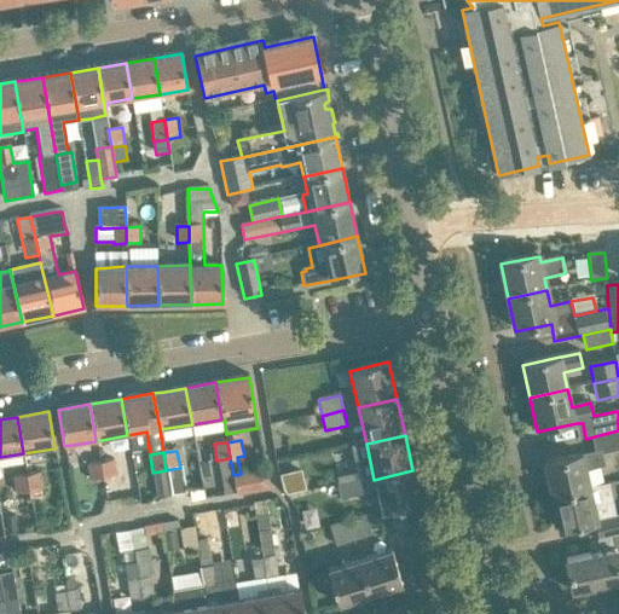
[(605,468),(602,455),(601,452),(583,457),(582,456),(544,464),(553,498),(588,490),(583,473),(605,468)]
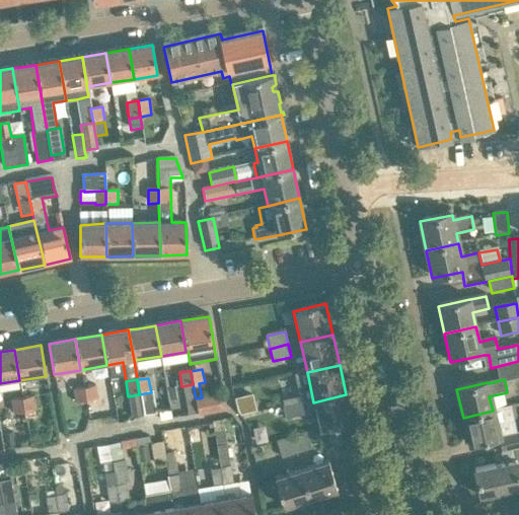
[(193,384),(182,386),(188,416),(198,415),(196,401),(196,398),(193,384)]
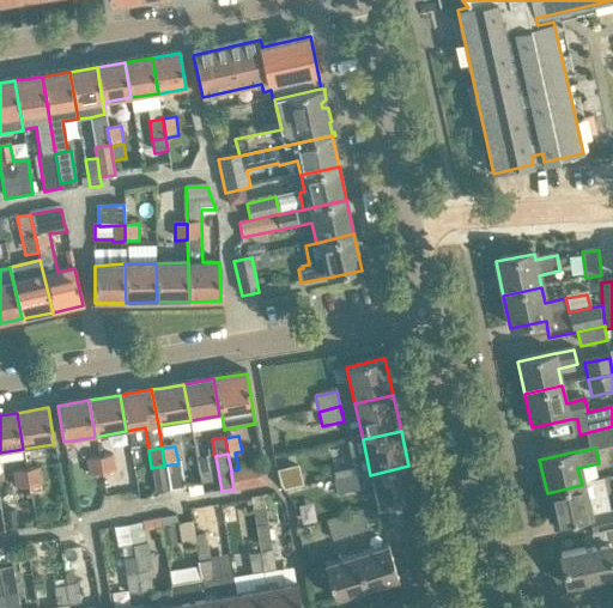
[(114,456),(101,458),(103,476),(116,474),(114,456)]
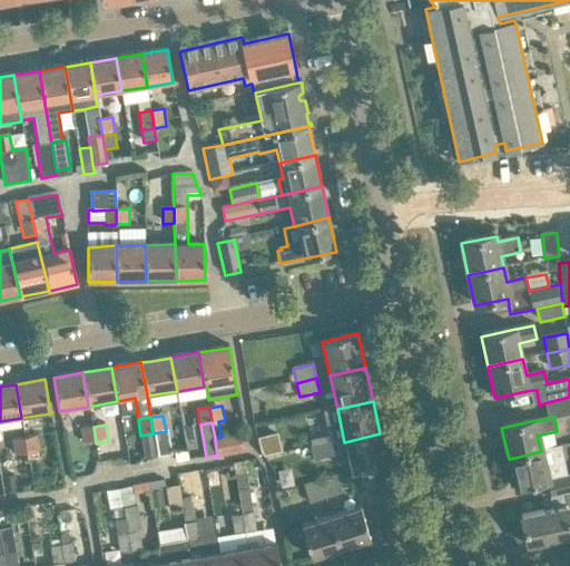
[(84,446),(96,443),(94,427),(80,429),(84,446)]
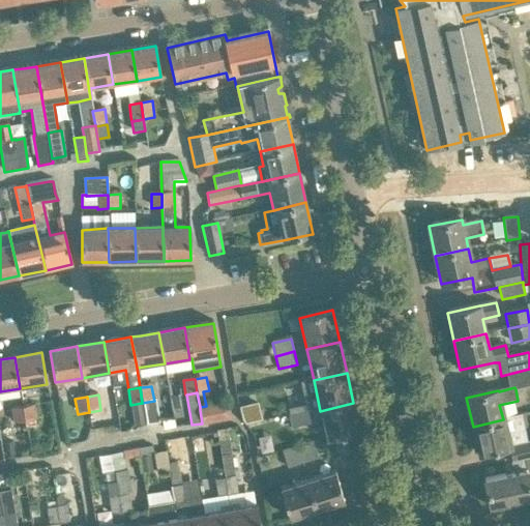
[(178,398),(171,399),(174,412),(180,411),(178,398)]
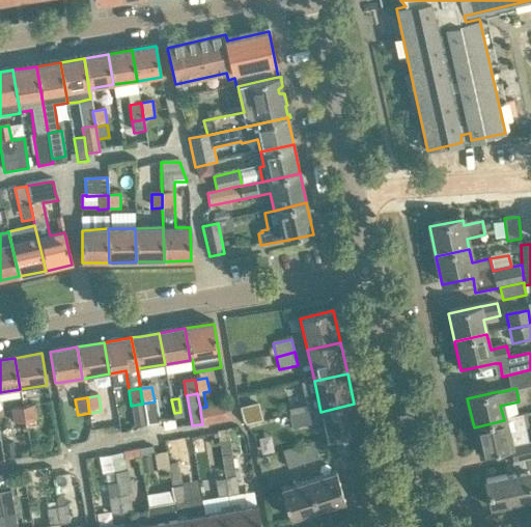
[(155,401),(142,404),(143,409),(146,425),(160,423),(156,401),(155,401)]
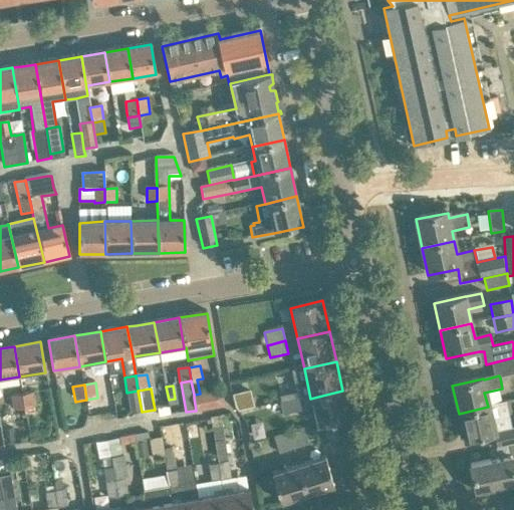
[(317,427),(349,419),(342,391),(310,399),(317,427)]
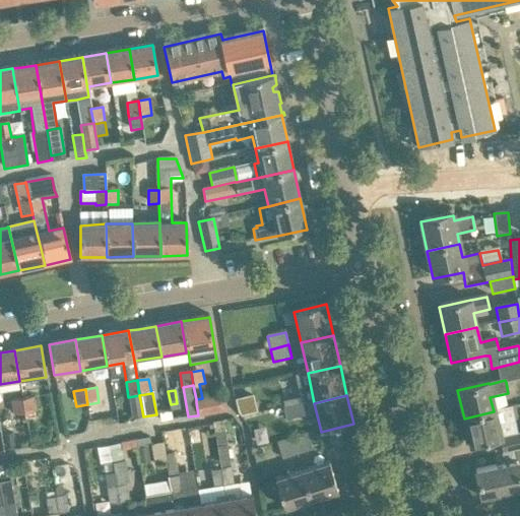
[(253,397),(236,401),(239,412),(242,416),(256,413),(253,397)]
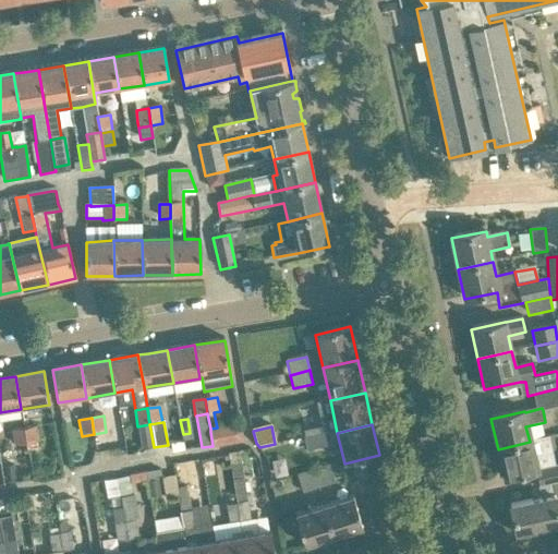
[(39,443),(36,428),(24,430),(27,445),(39,443)]
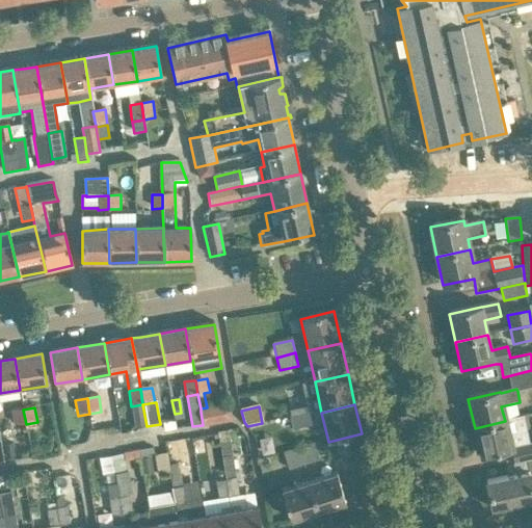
[(216,408),(201,412),(203,425),(204,426),(218,423),(216,408)]
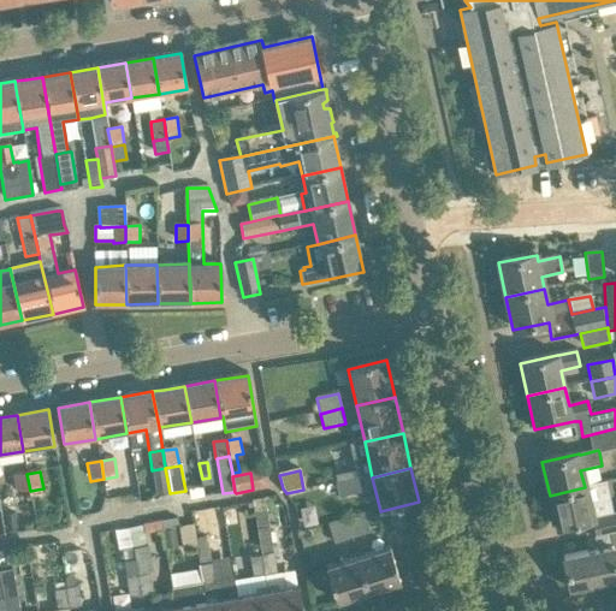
[(27,474),(13,476),(17,493),(30,491),(27,474)]
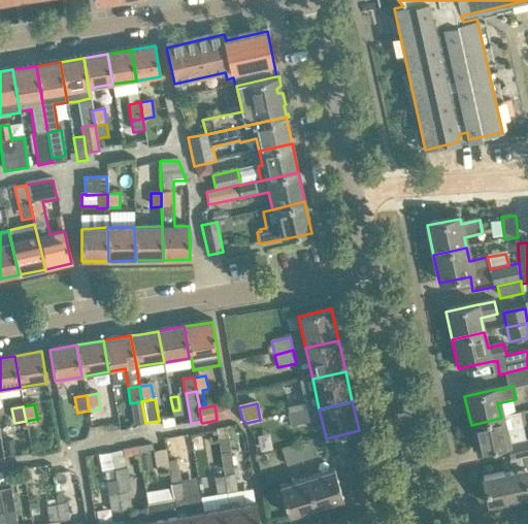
[(142,406),(131,408),(134,425),(145,423),(142,406)]
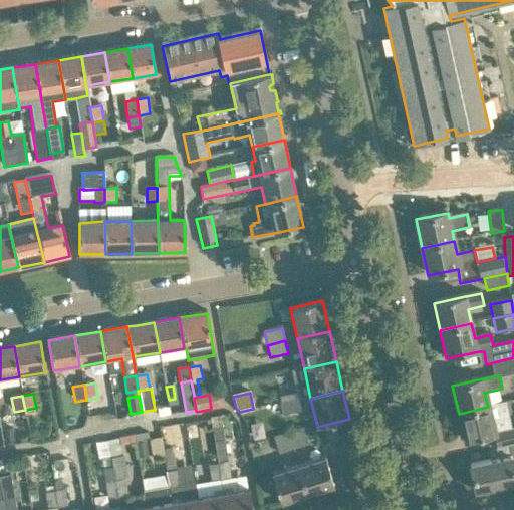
[(299,401),(281,406),(283,416),(301,412),(299,401)]
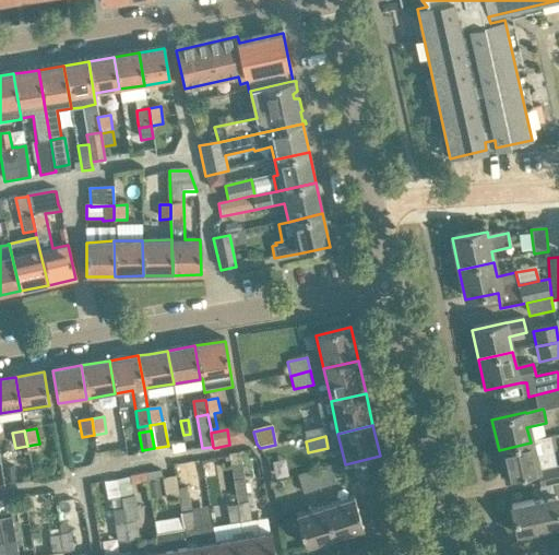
[(531,443),(499,450),(506,480),(538,473),(542,488),(554,485),(554,486),(558,485),(558,465),(555,467),(549,438),(531,443)]
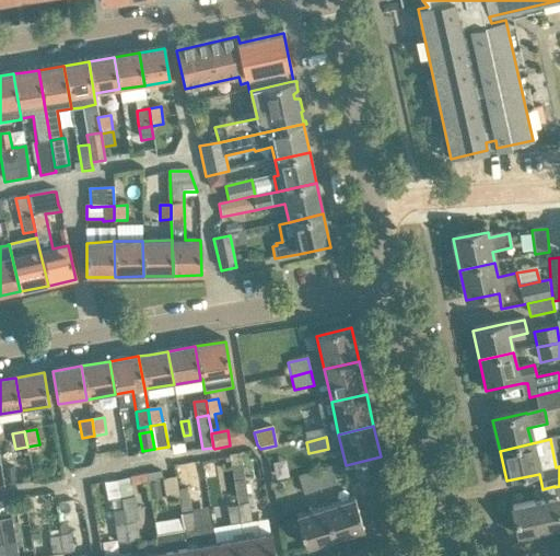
[(241,454),(230,456),(231,459),(237,506),(241,524),(253,522),(249,504),(248,504),(245,482),(241,454)]
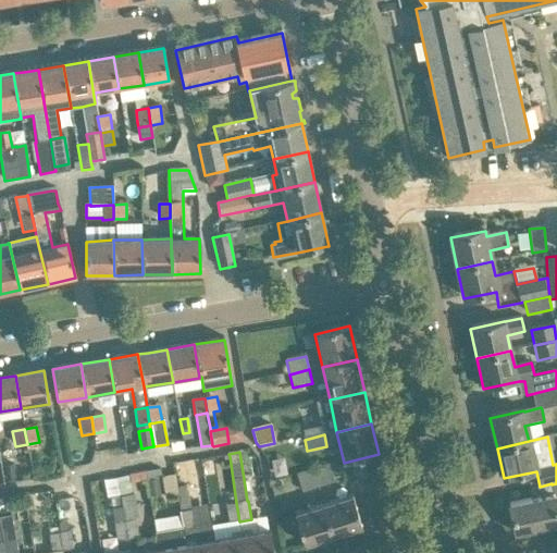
[(14,466),(5,467),(8,480),(16,479),(14,466)]
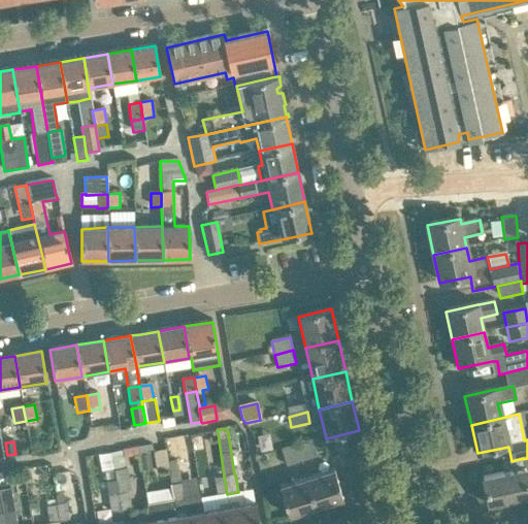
[(311,441),(296,446),(302,463),(318,458),(311,441)]
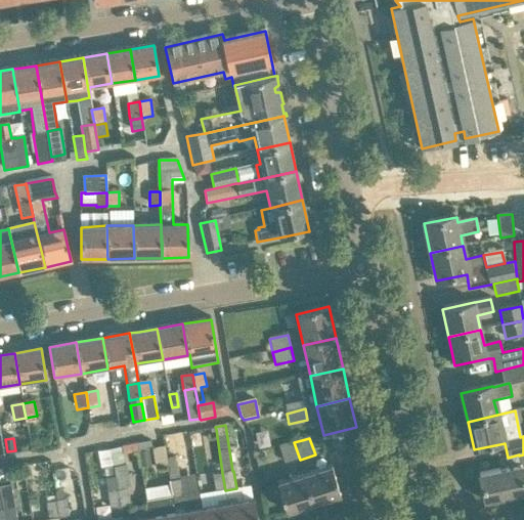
[(294,442),(279,447),(285,465),(300,460),(294,442)]
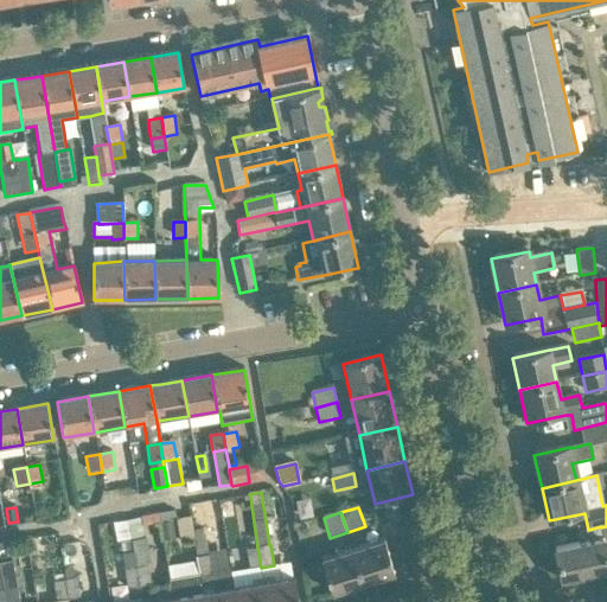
[(173,523),(161,524),(164,542),(176,540),(173,523)]
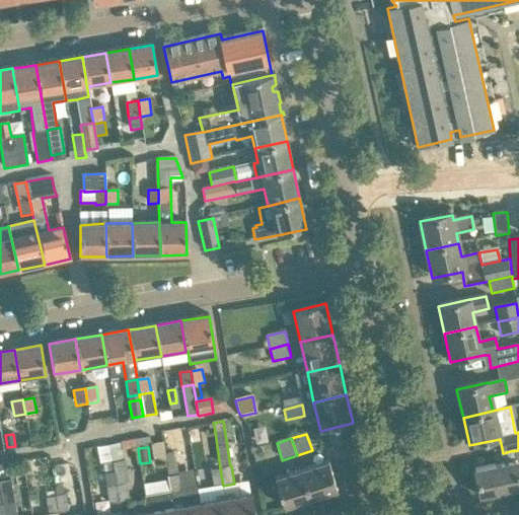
[(518,490),(518,473),(514,451),(514,450),(503,453),(500,453),(503,464),(474,470),(480,499),(518,490)]
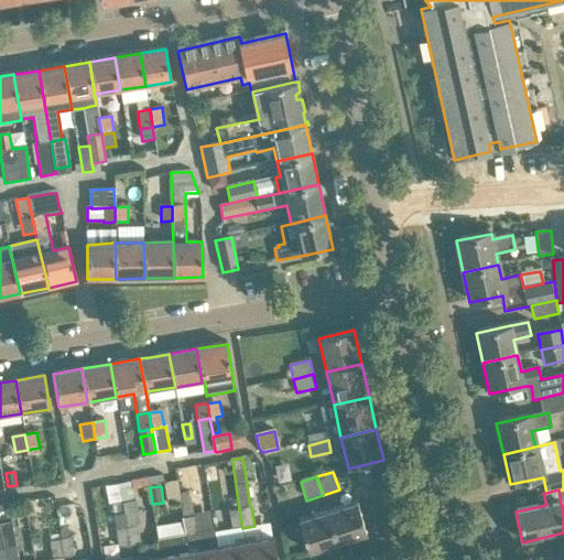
[(181,494),(180,495),(182,504),(183,518),(182,518),(185,535),(188,553),(190,559),(218,559),(217,548),(215,530),(196,534),(190,493),(181,494)]
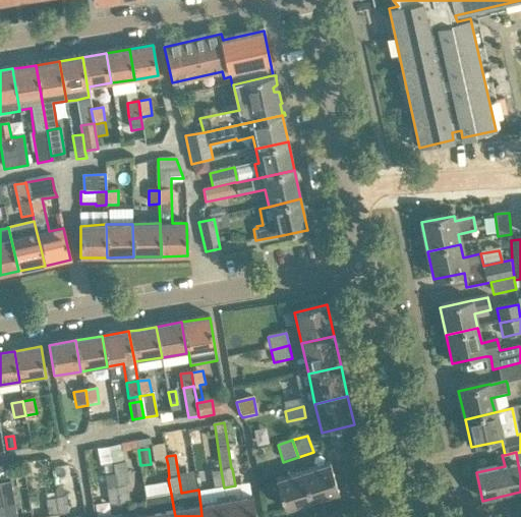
[(339,494),(332,471),(330,463),(310,469),(302,472),(311,502),(339,494)]
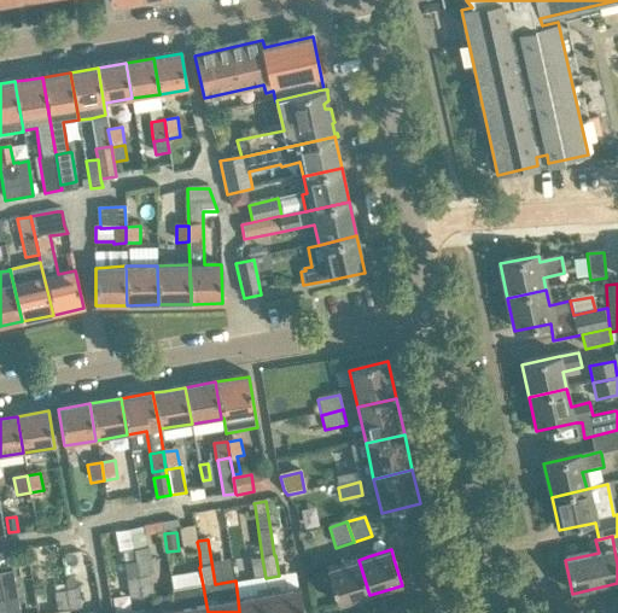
[(262,558),(251,560),(255,581),(266,578),(262,558)]
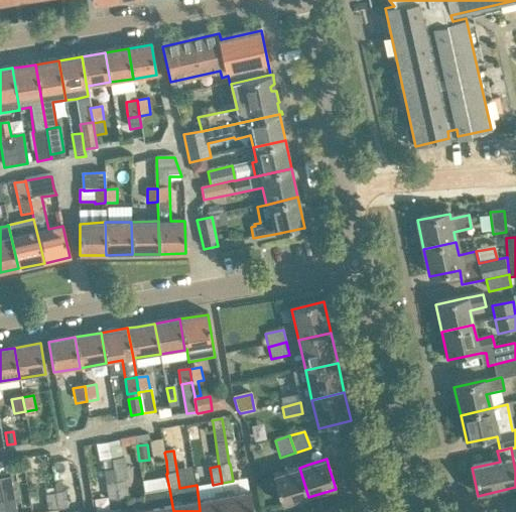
[(282,506),(308,497),(299,468),(273,476),(282,506)]
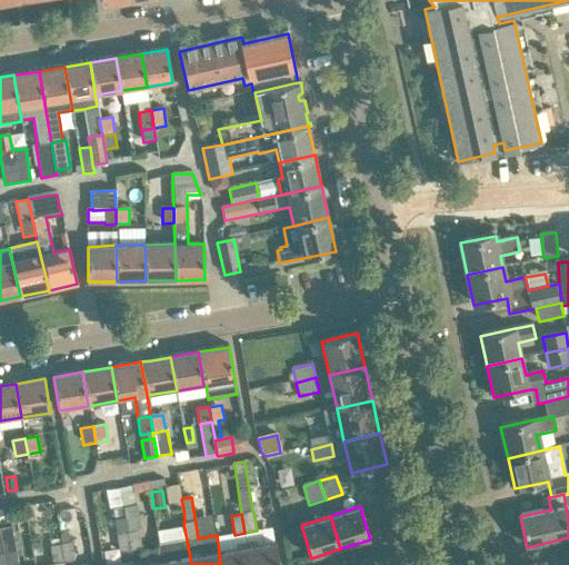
[(120,555),(130,553),(127,533),(125,518),(113,521),(120,555)]
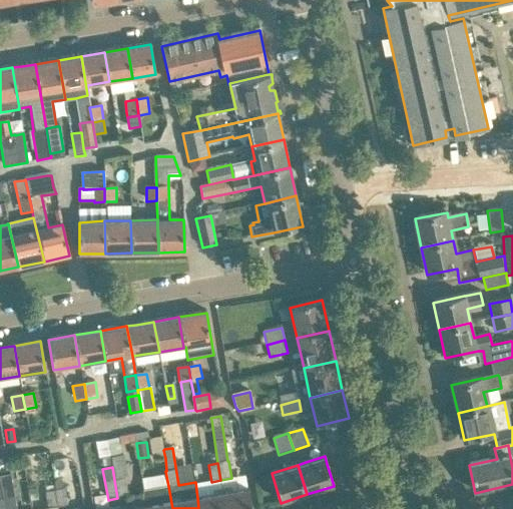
[(16,508),(11,475),(0,477),(0,485),(2,498),(3,508),(16,508)]
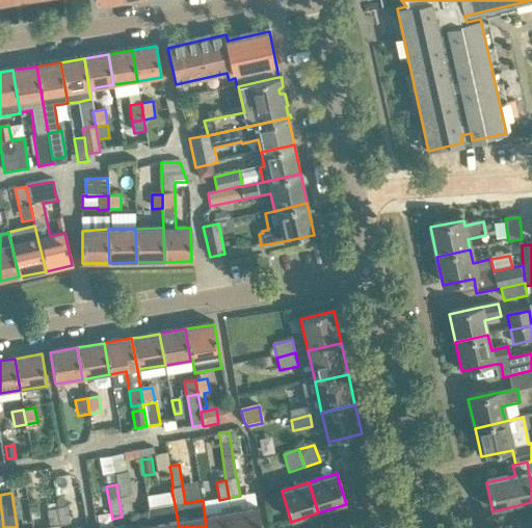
[(129,496),(118,498),(122,517),(132,515),(129,496)]
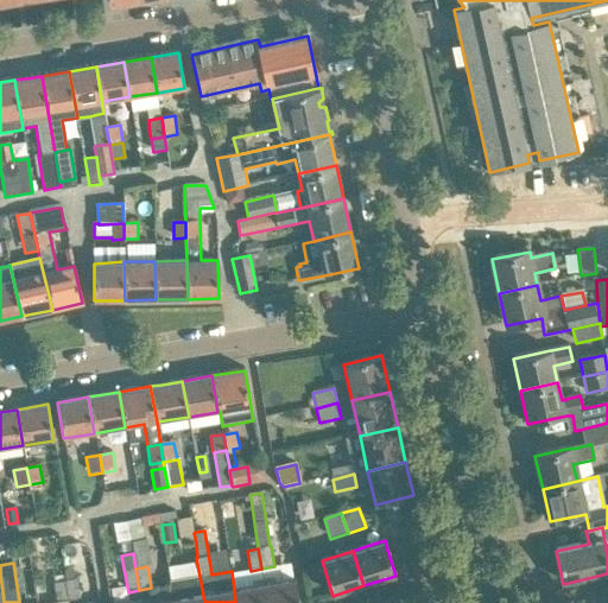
[(200,576),(169,582),(170,584),(172,601),(172,602),(204,602),(203,596),(200,576)]
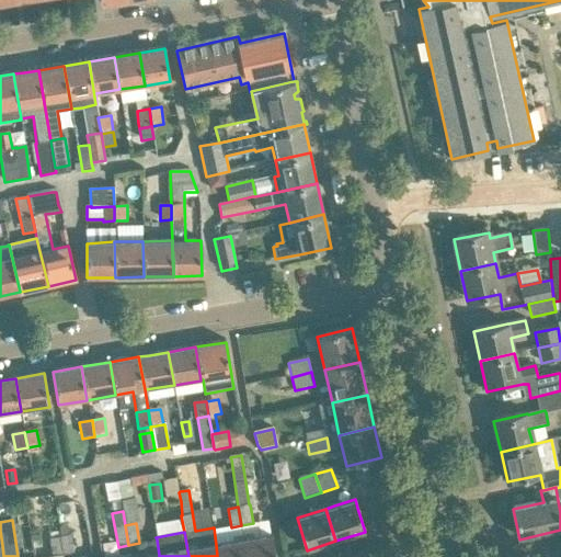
[(60,537),(64,556),(75,554),(71,535),(60,537)]
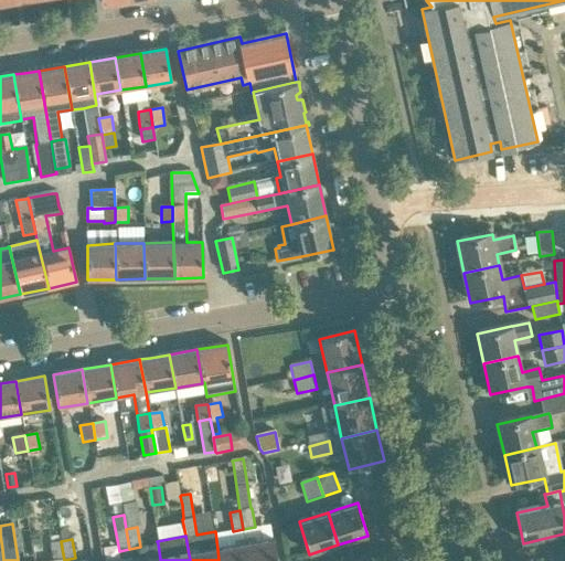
[(277,560),(274,539),(245,544),(247,560),(277,560)]
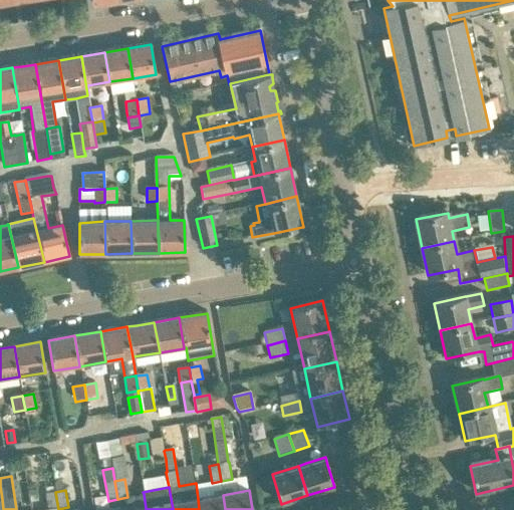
[(58,509),(55,492),(45,494),(48,509),(58,509)]
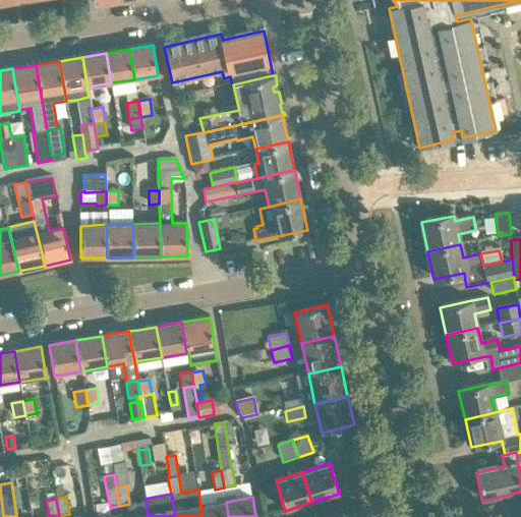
[(228,516),(226,502),(200,506),(201,516),(228,516)]
